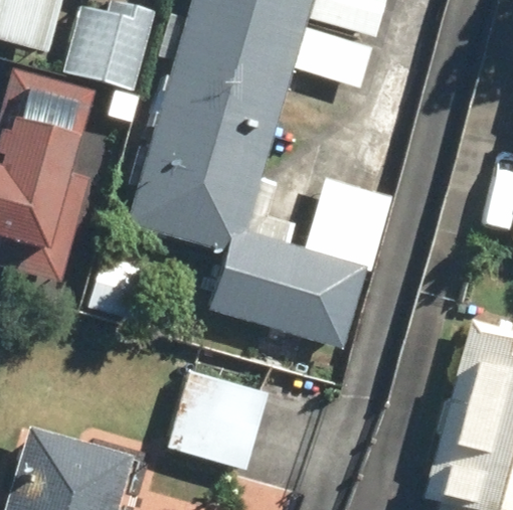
[(0,41),(49,53),(63,0),(0,0),(0,41)]
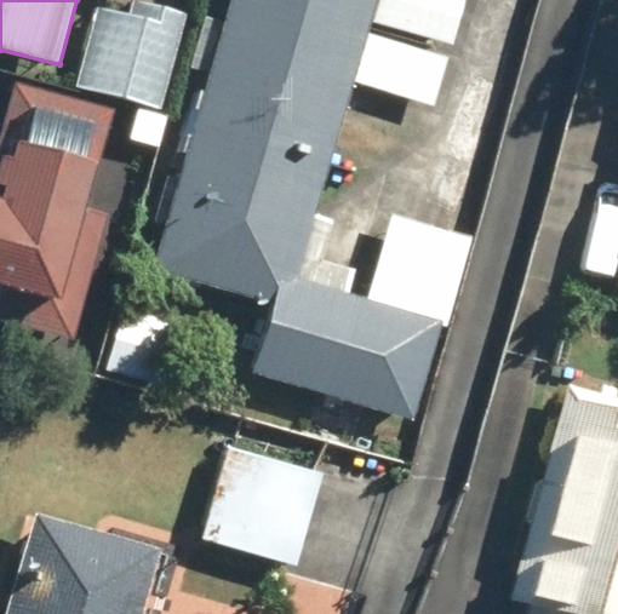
[(132,0),(129,16),(96,7),(74,86),(159,108),(184,12),(138,0),(132,0)]
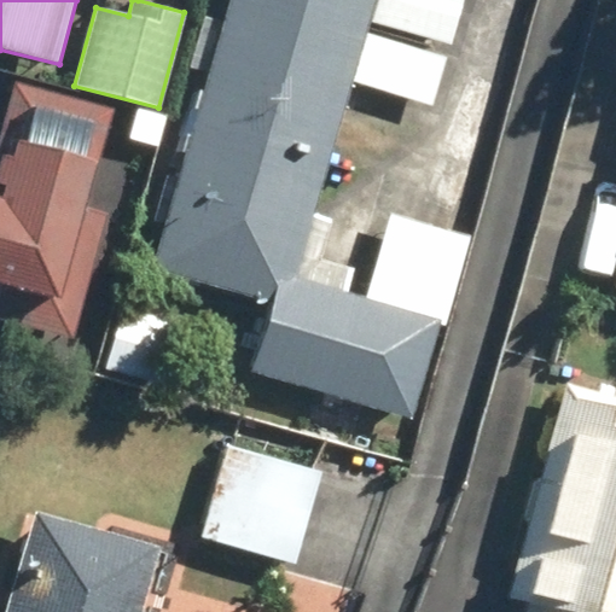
[(228,0),(154,266),(271,304),(247,372),(414,413),(464,235),(390,214),(368,296),(346,290),(349,267),(321,256),(333,222),(313,217),(356,85),(435,106),(462,0),(228,0)]
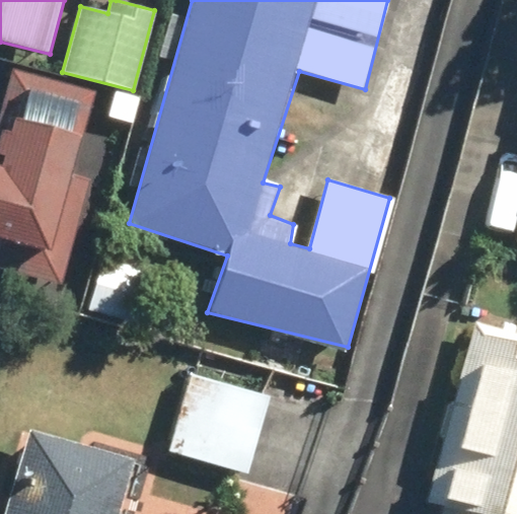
[(95,92),(12,68),(0,108),(0,263),(61,280),(91,175),(73,170),(95,92)]
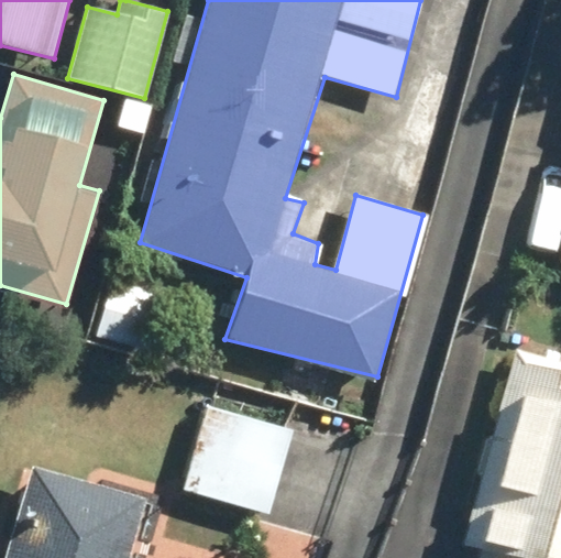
[(151,109),(125,101),(118,128),(143,135),(151,109)]
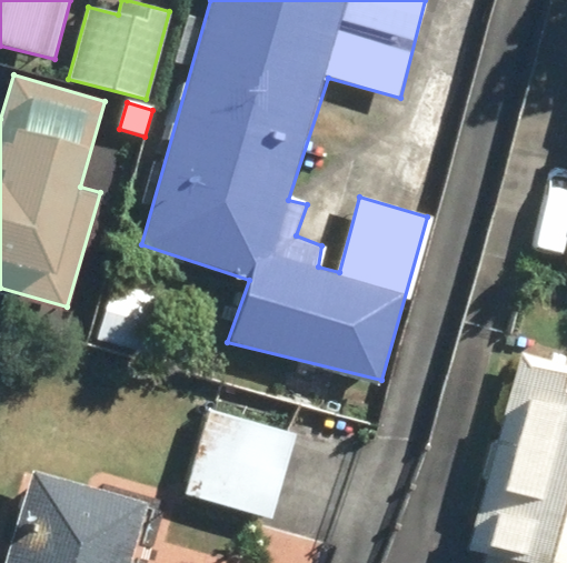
[(167,301),(110,283),(92,341),(149,359),(167,301)]
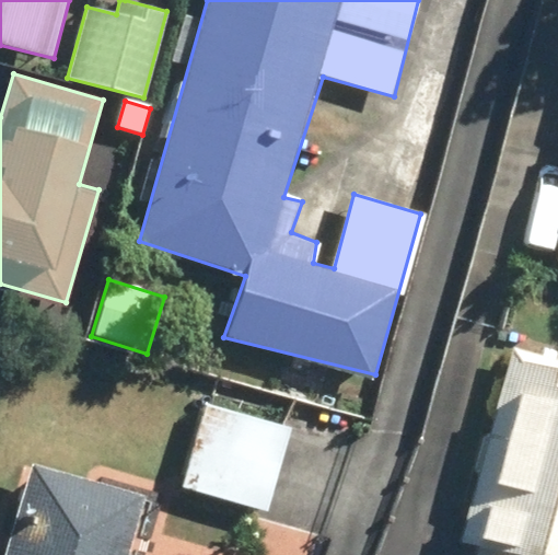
[(557,554),(557,359),(510,347),(458,542),(477,546),(475,554),(557,554)]
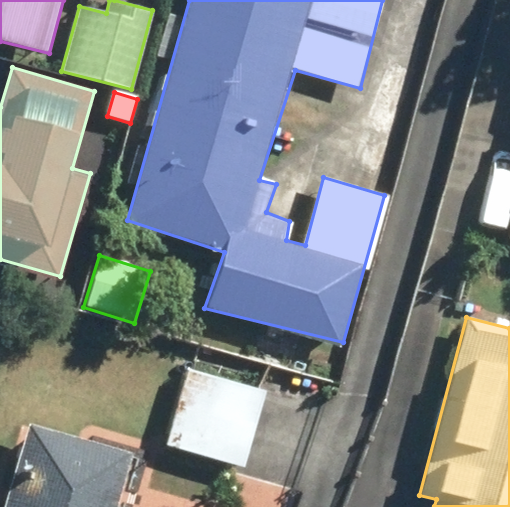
[(267,390),(189,368),(167,443),(246,465),(267,390)]
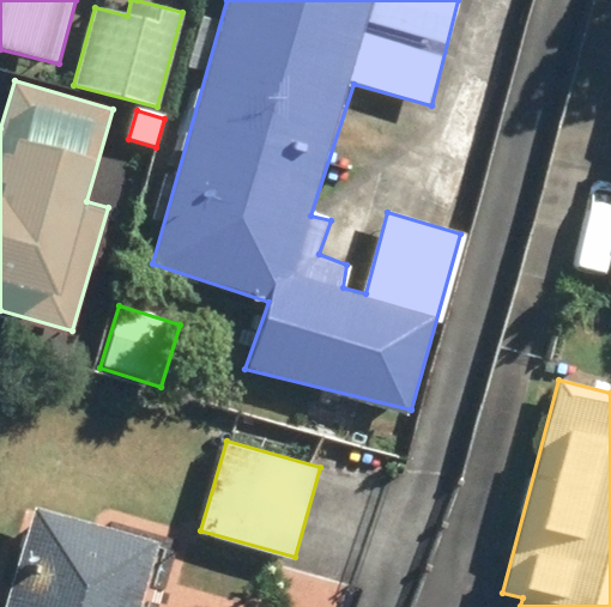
[(155,542),(34,507),(4,606),(146,606),(137,604),(155,542)]
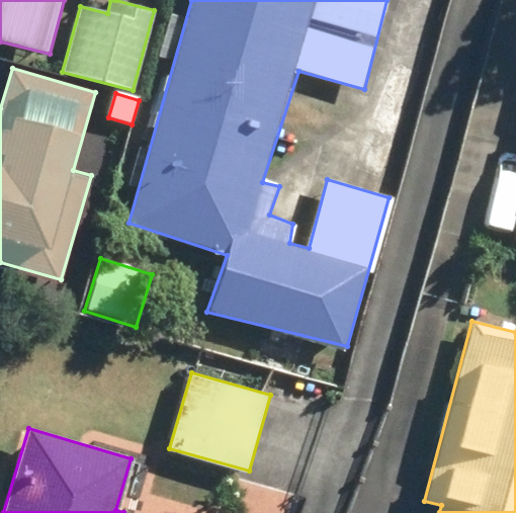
All buildings are outlined.
